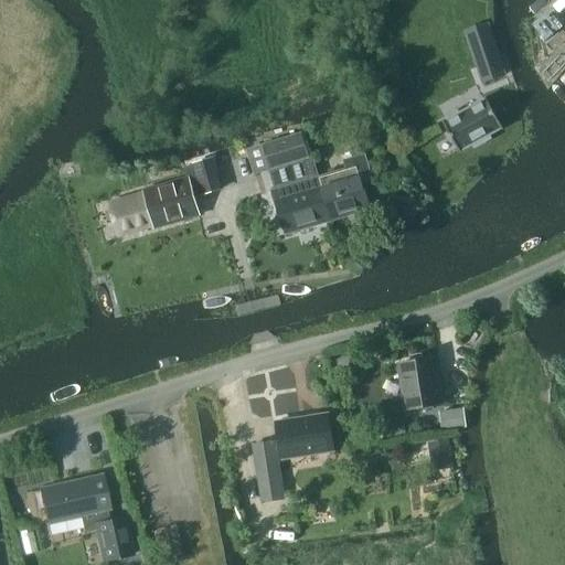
[(489,24),(466,32),(483,83),(505,75),(489,24)]
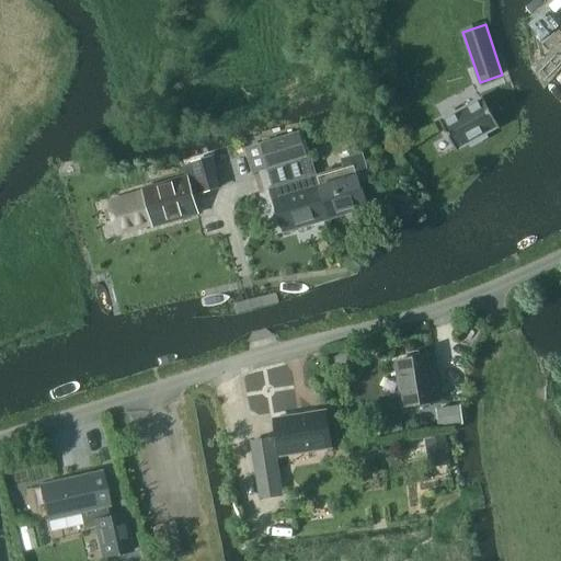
[(482,96),(441,122),(457,150),(469,144),(471,147),(489,138),(487,134),(499,127),(482,96)]
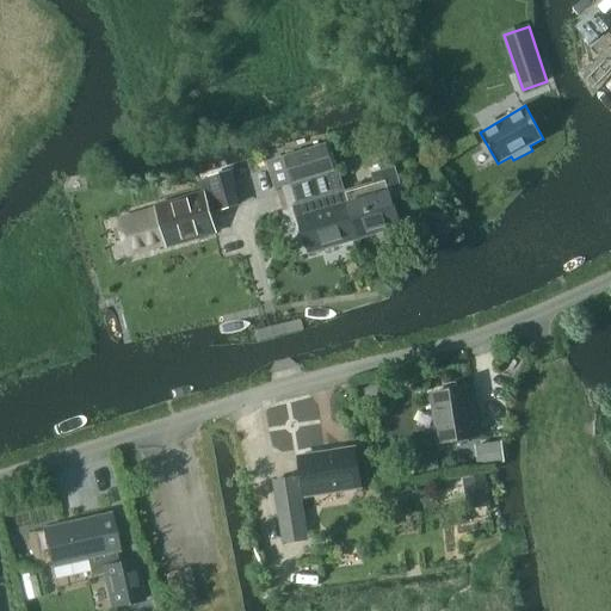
[(294,183),(335,170),(327,143),(285,156),(294,183)]
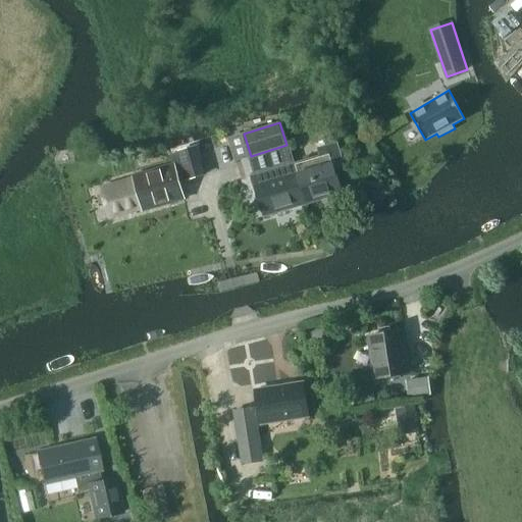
[(251,156),(244,134),(231,138),(238,160),(251,156)]
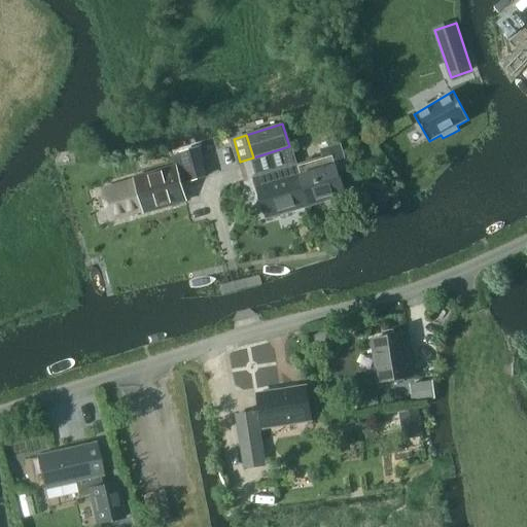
[(294,166),(306,205),(346,194),(338,164),(347,161),(342,143),(322,149),(324,156),(297,165),(294,166)]
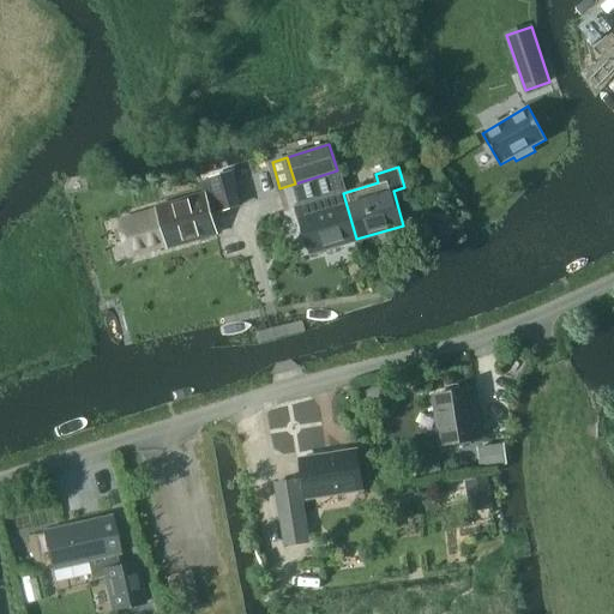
[(295,184),(293,185),(293,186),(299,205),(299,206),(296,206),(299,218),(301,218),(312,252),(356,239),(343,193),(347,192),(341,169),(337,170),(295,184)]
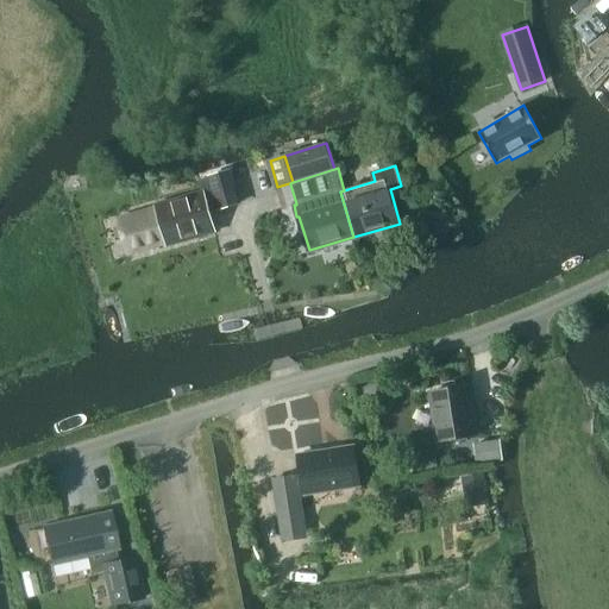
[(232,171),(208,177),(218,212),(242,206),(232,171)]
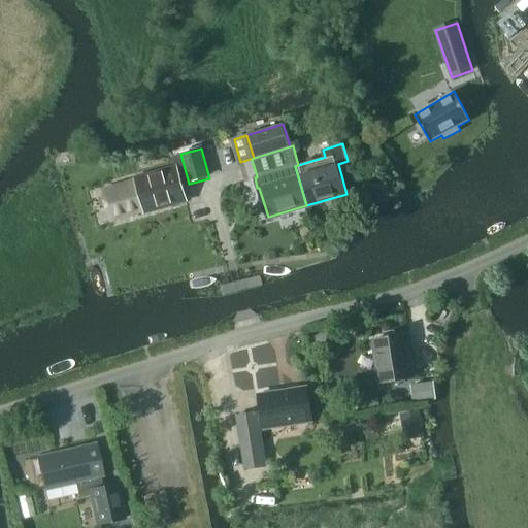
[(145,210),(186,199),(176,167),(136,178),(145,210)]
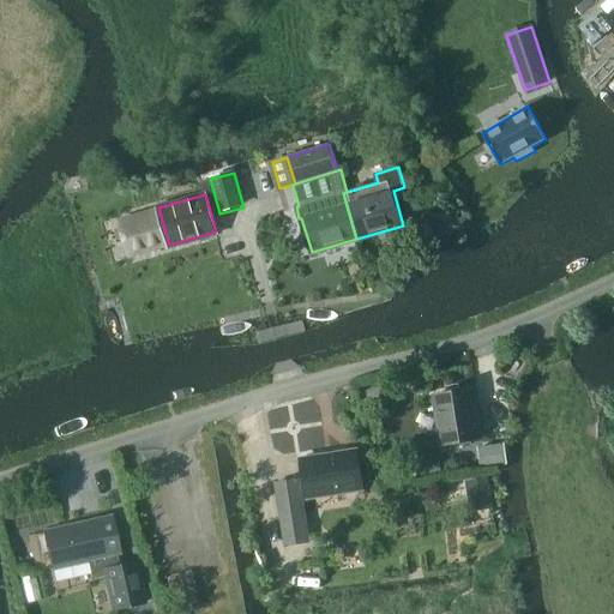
[(157,210),(118,221),(128,260),(168,250),(157,210)]
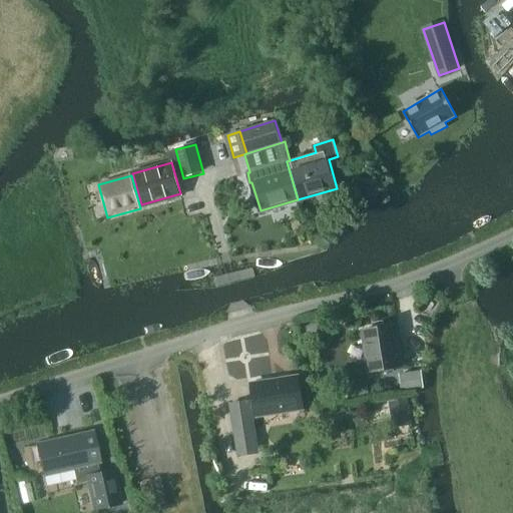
[(370,373),(402,368),(395,326),(363,331),(370,373)]
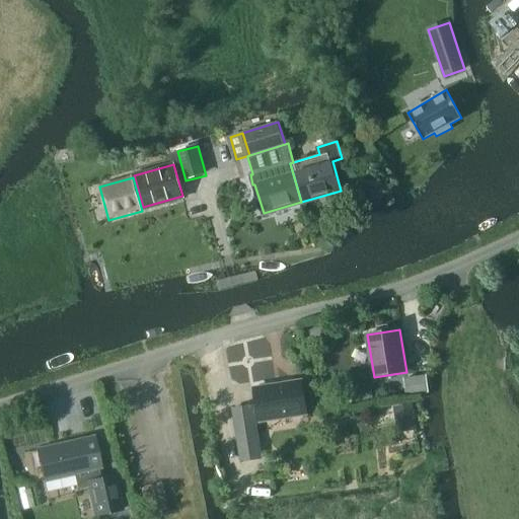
[(408,395),(430,392),(428,375),(405,378),(408,395)]
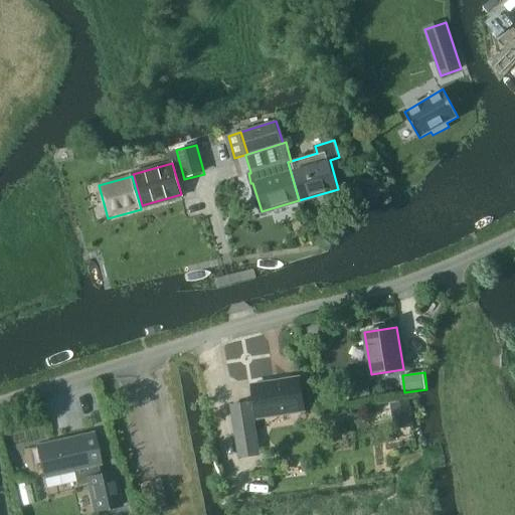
[(259,417),(306,410),(300,377),(253,385),(259,417)]
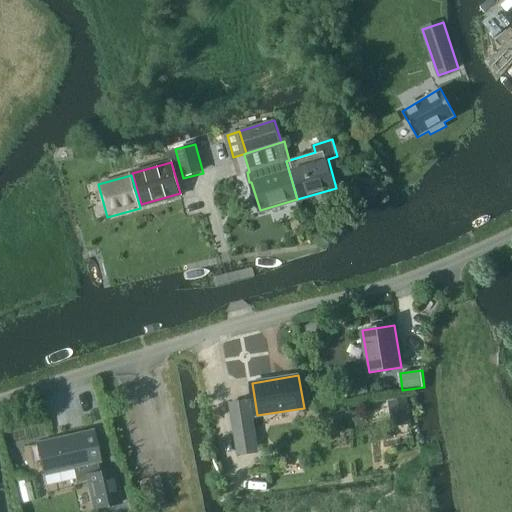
[(319,402),(331,400),(329,388),(317,389),(319,402)]
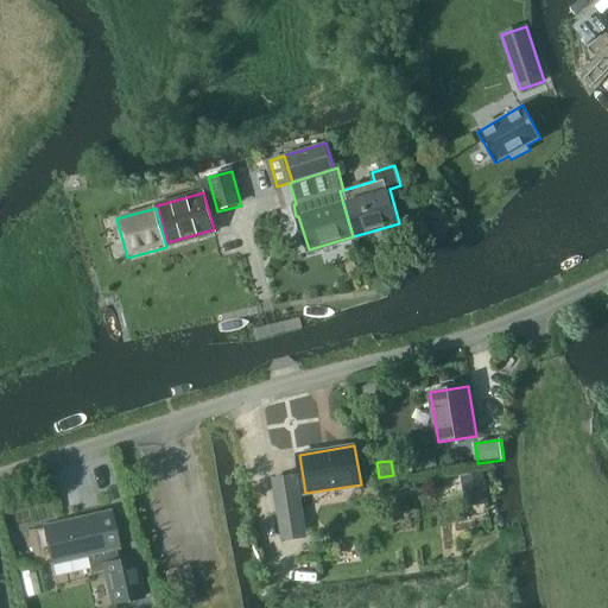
[(483,473),(461,476),(466,508),(489,505),(483,473)]
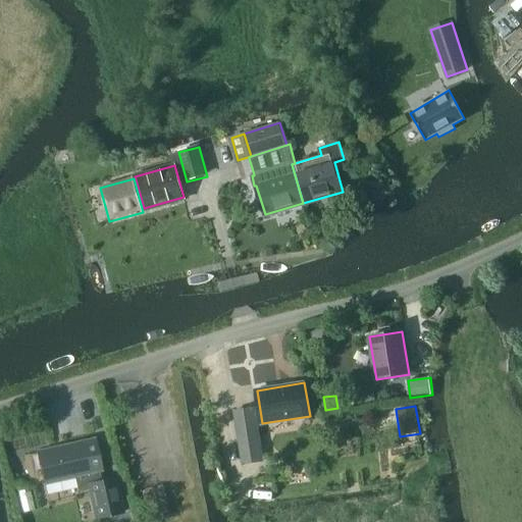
[(256,407),(233,411),(238,437),(242,465),(264,462),(260,434),(256,407)]
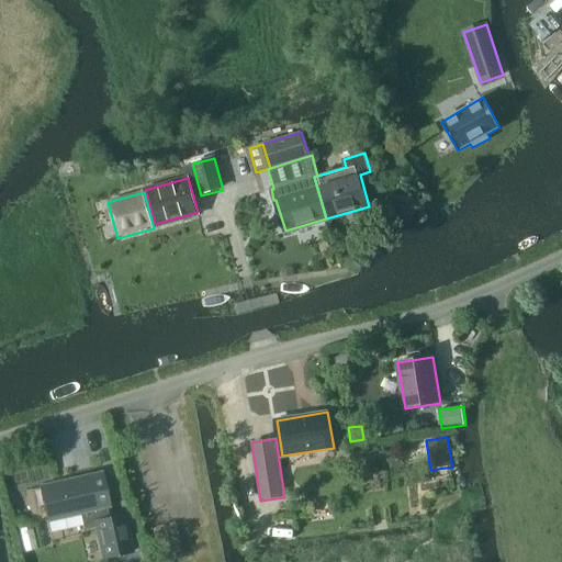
[(109,508),(110,508),(101,473),(40,487),(47,523),(49,523),(109,508)]
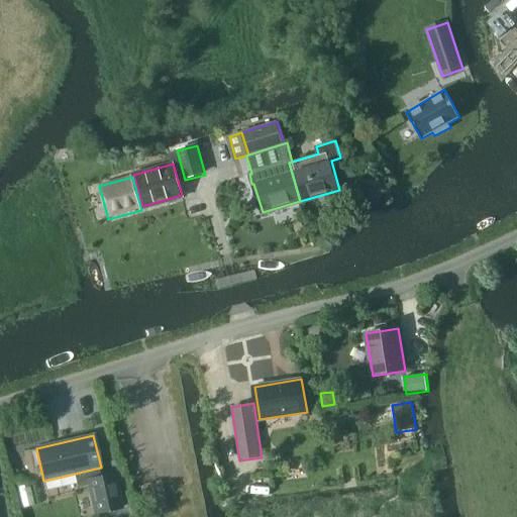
[(115,473),(85,480),(94,516),(124,509),(115,473)]
